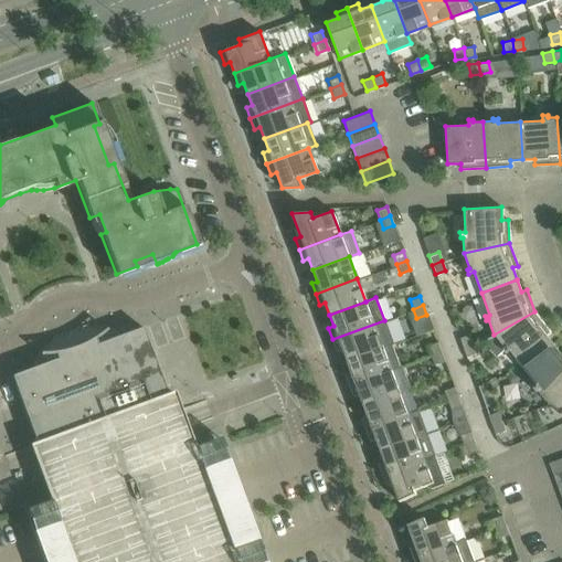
[(522,368),(552,343),(545,333),(550,330),(534,311),(494,335),(484,341),(495,356),(502,350),(505,353),(509,350),(522,368)]
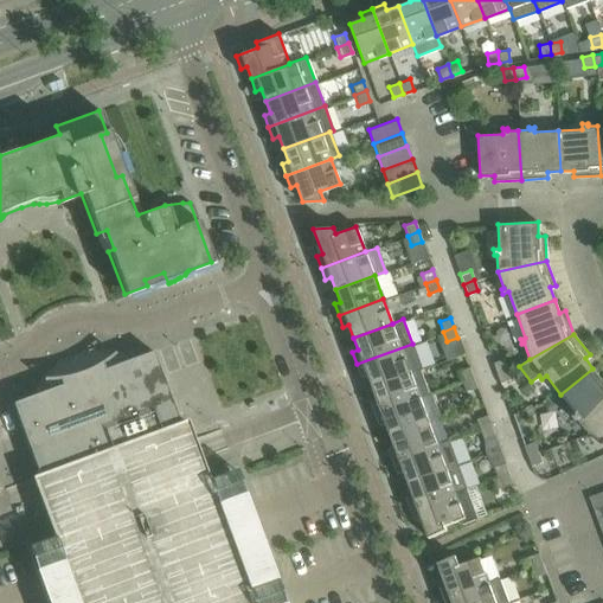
[(421,367),(412,344),(357,364),(360,376),(367,374),(371,386),(421,369),(421,367)]
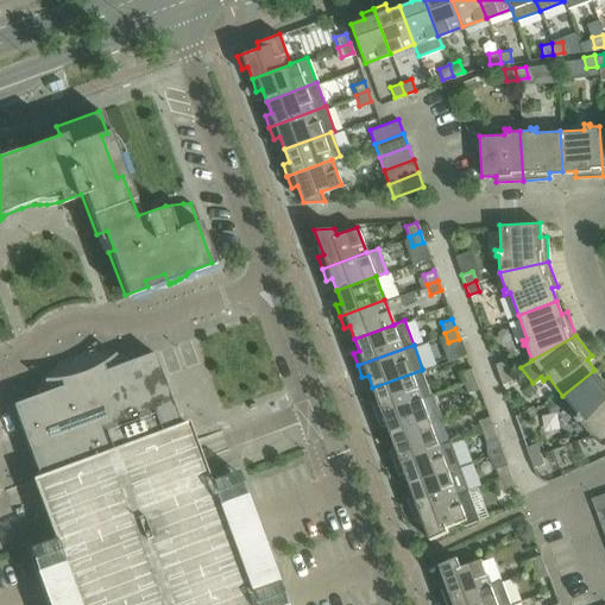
[(201,462),(199,457),(195,446),(186,420),(177,422),(151,351),(102,369),(100,363),(105,360),(108,357),(113,353),(112,352),(107,355),(102,359),(98,363),(92,365),(87,369),(81,371),(76,372),(70,375),(64,376),(58,377),(52,377),(46,378),(41,378),(41,380),(46,380),(51,379),(57,379),(60,385),(10,403),(37,474),(29,477),(33,489),(45,521),(51,537),(25,547),(45,604),(283,604),(234,470),(207,479),(201,462)]
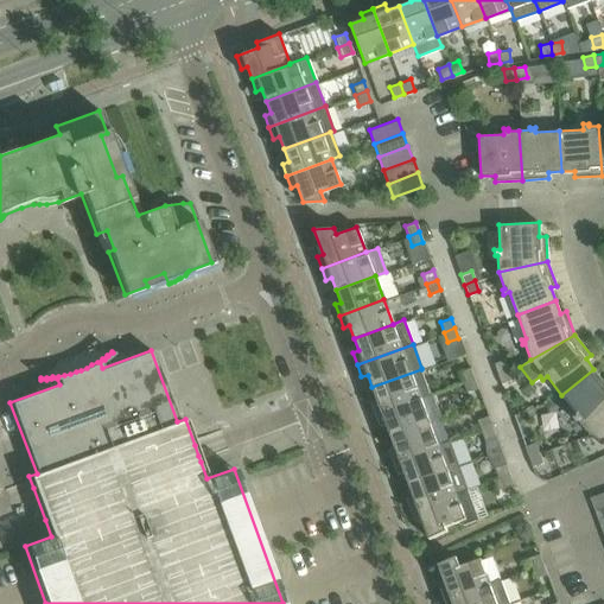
[(493,362),(496,373),(507,368),(503,358),(493,362)]
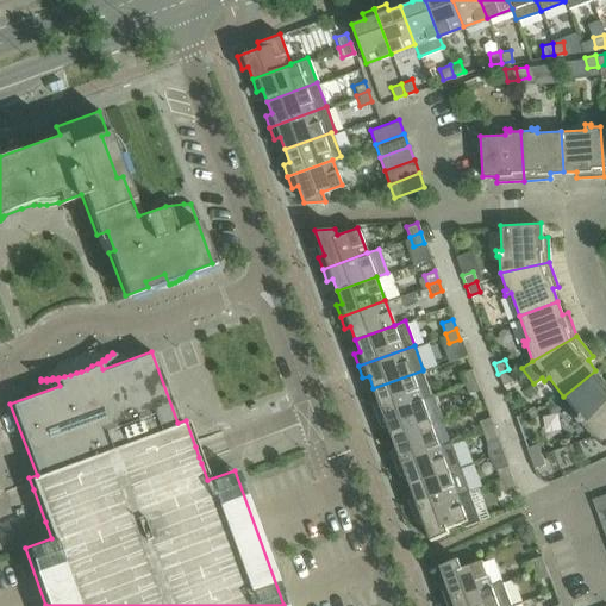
[(474,378),(470,368),(460,372),(463,382),(474,378)]
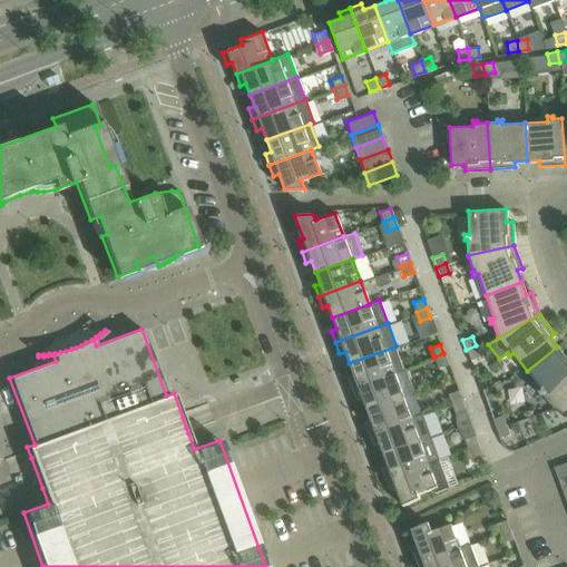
[(466,350),(469,359),(479,355),(476,345),(466,350)]
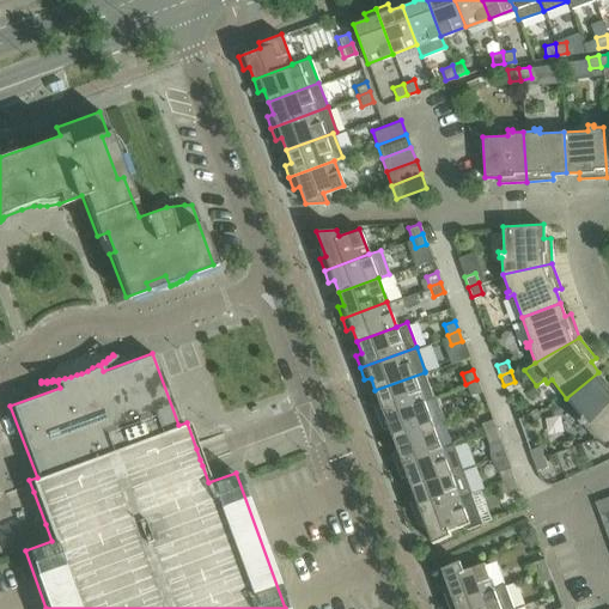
[(425,372),(375,390),(379,402),(373,405),(378,416),(433,396),(425,372)]
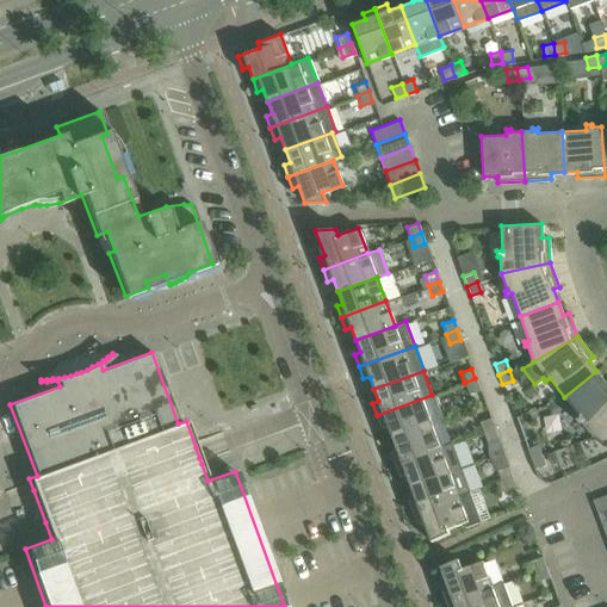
[(589,435),(606,416),(606,379),(605,382),(596,371),(564,397),(578,416),(574,419),(577,423),(580,422),(589,435)]
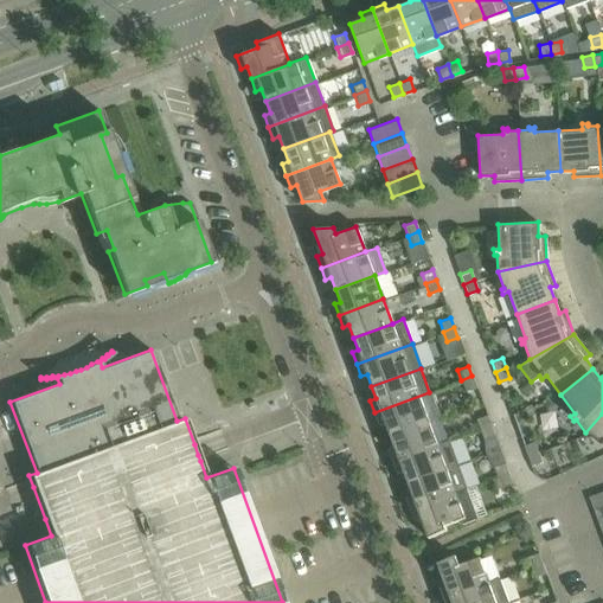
[(461,380),(464,390),(476,386),(472,376),(461,380)]
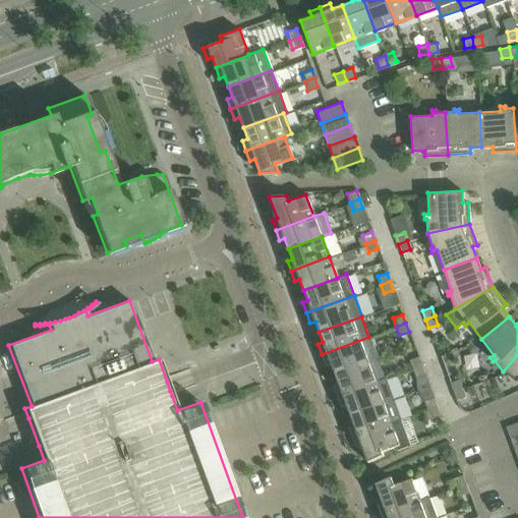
[(334,372),(367,360),(377,357),(369,337),(368,337),(322,354),(325,364),(331,362),(334,372)]
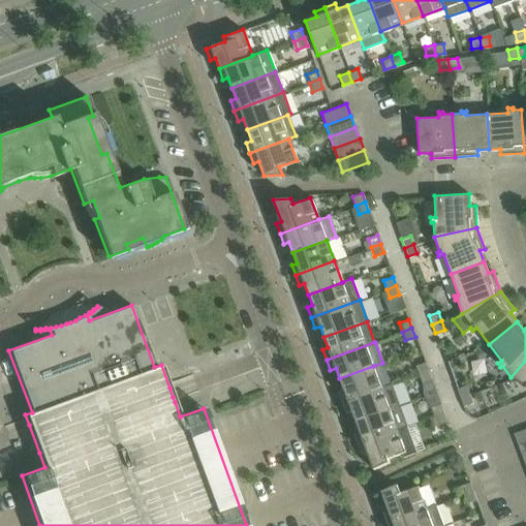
[(427,370),(424,361),(414,365),(418,373),(427,370)]
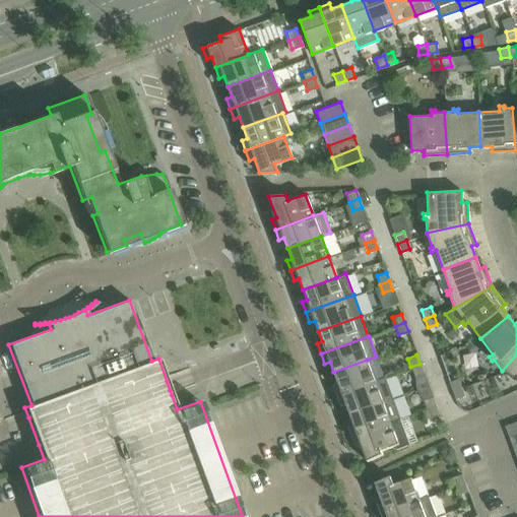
[(516,354),(502,371),(515,379),(514,381),(516,383),(516,354)]
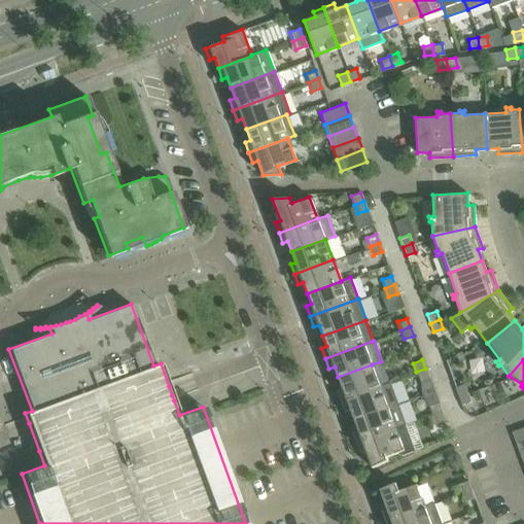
[(337,390),(341,399),(379,386),(372,364),(338,377),(342,388),(337,390)]
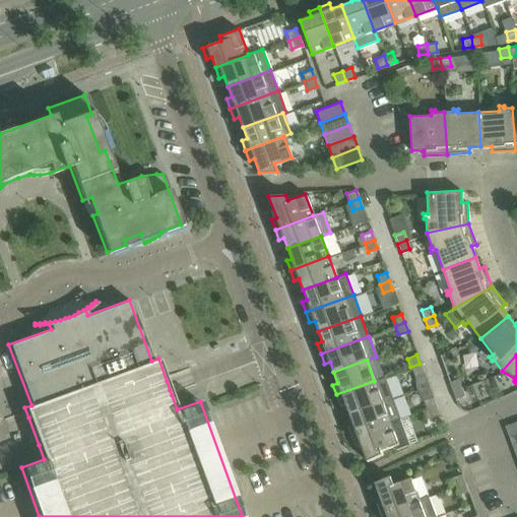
[(410,367),(413,376),(424,372),(419,364),(410,367)]
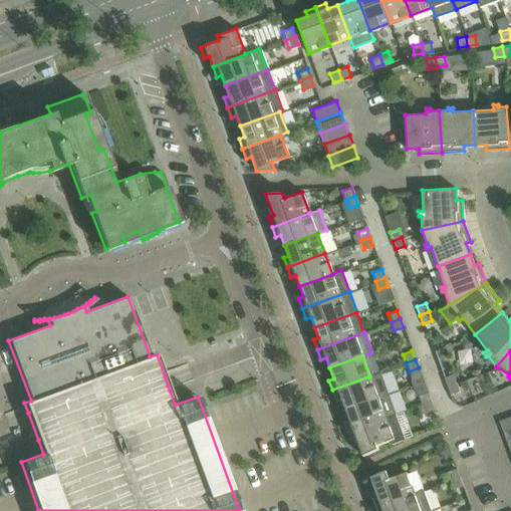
[(341,399),(344,409),(387,393),(379,372),(369,376),(332,390),(335,400),(341,399)]
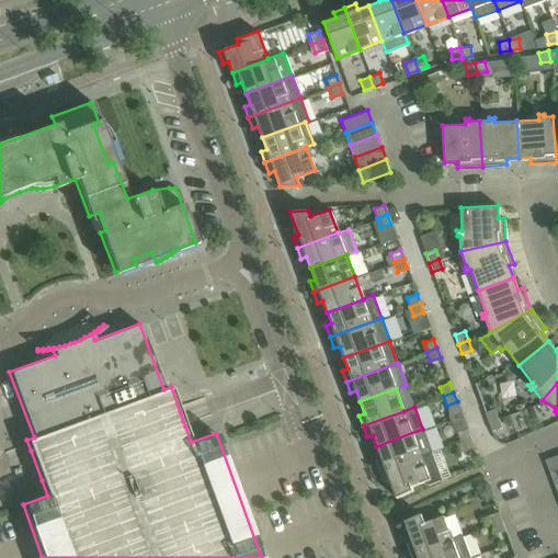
[(484,411),(487,421),(497,417),(493,408),(484,411)]
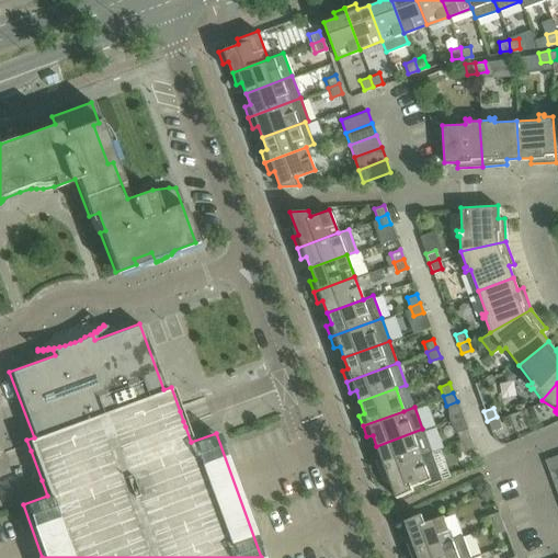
[(487,421),(490,430),(500,426),(497,417),(487,421)]
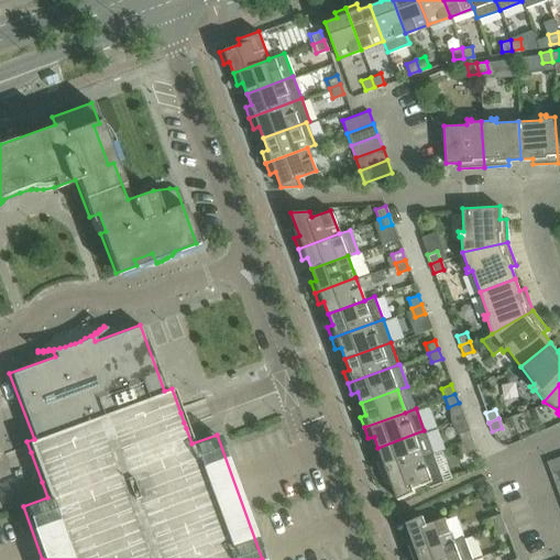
[(458,432),(461,442),(471,438),(468,429),(458,432)]
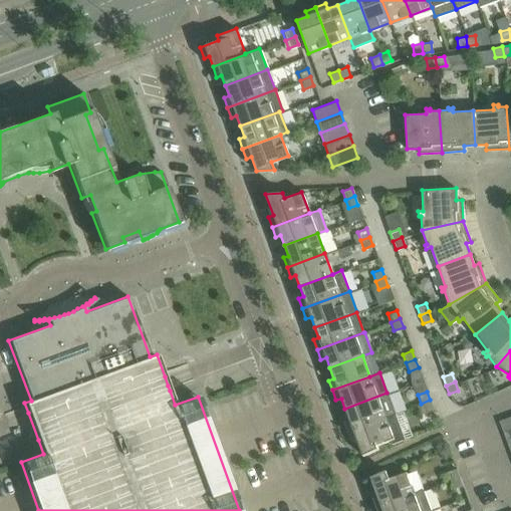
[(343,421),(347,431),(395,414),(387,393),(344,409),(348,419),(343,421)]
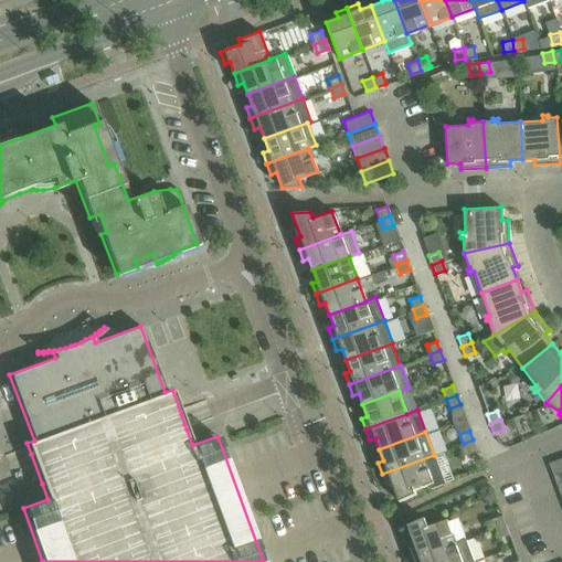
[(463,444),(466,453),(476,449),(473,439),(463,444)]
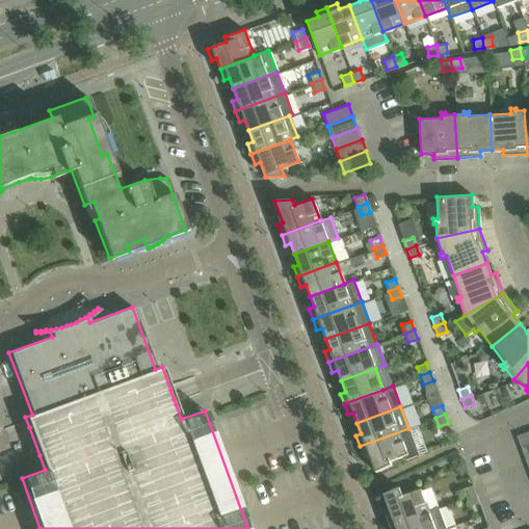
[(418,454),(408,428),(360,446),(363,456),(368,454),(375,471),(390,465),(389,460),(403,455),(404,458),(418,454)]
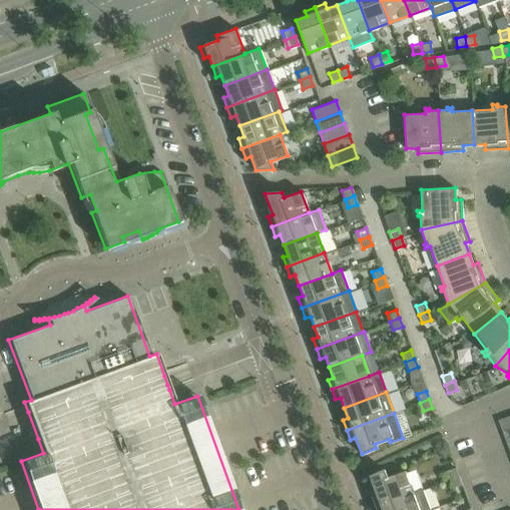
[(509,414),(497,419),(501,431),(509,427),(509,414)]
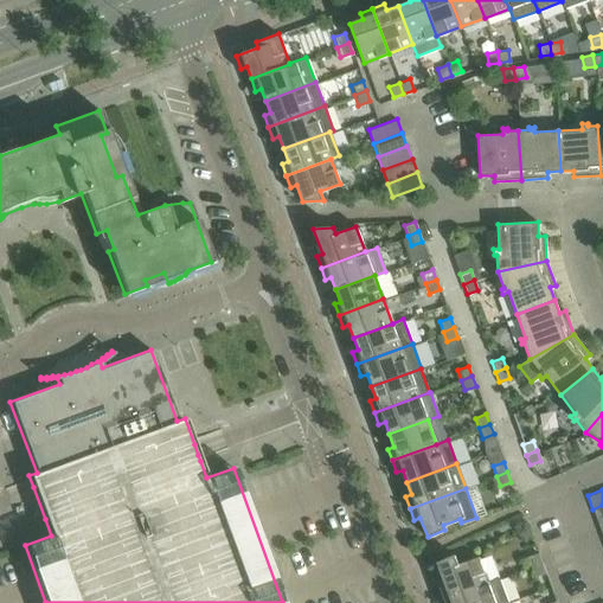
[(597,523),(602,520),(602,505),(592,510),(597,523)]
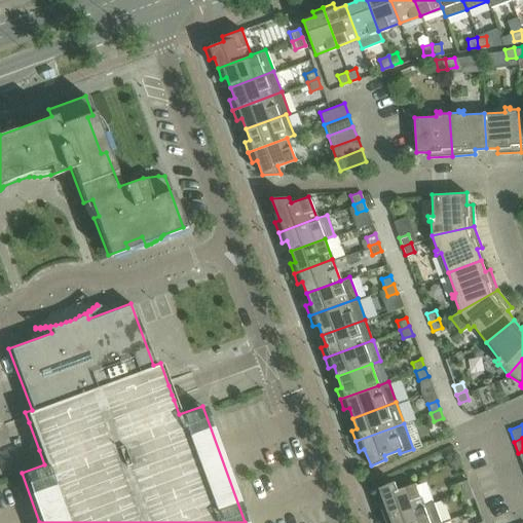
[(469,487),(465,479),(456,482),(459,491),(469,487)]
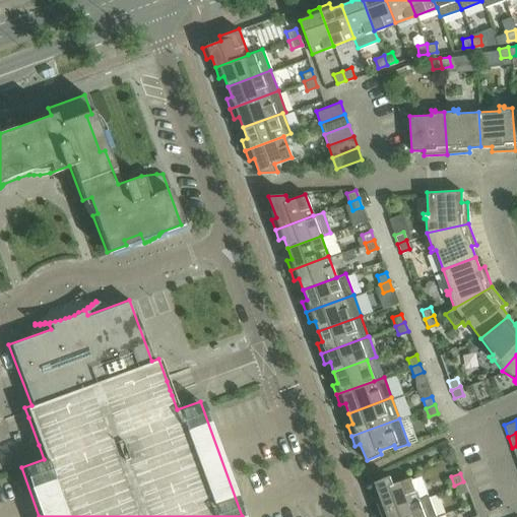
[(376,503),(380,513),(417,499),(409,476),(392,483),(389,475),(374,482),(381,501),(376,503)]
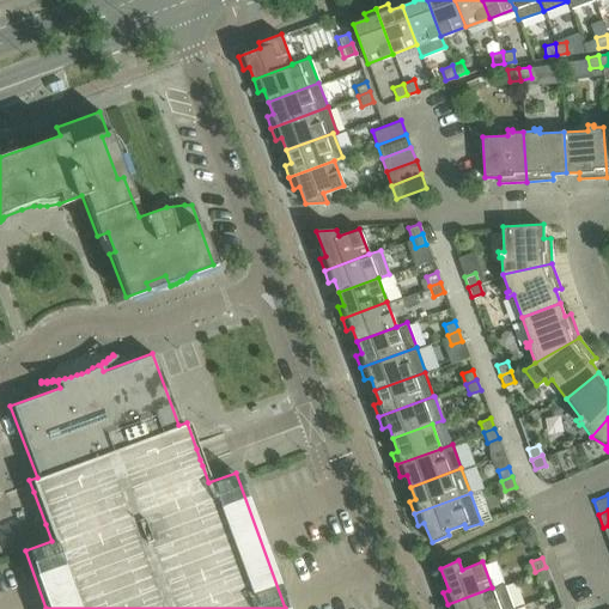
[(535,572),(539,582),(550,578),(546,567),(535,572)]
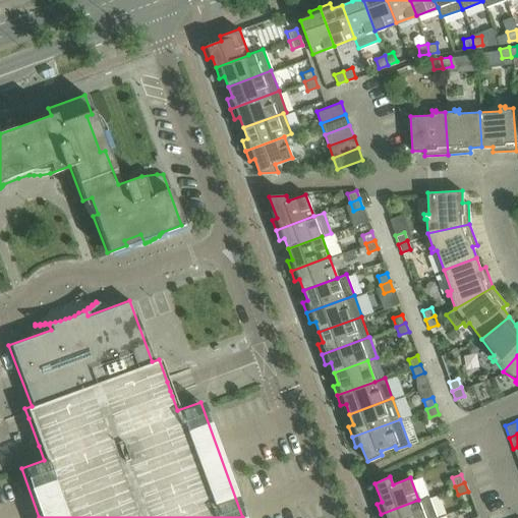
[(418,500),(381,514),(382,517),(432,517),(436,517),(428,496),(418,500)]
